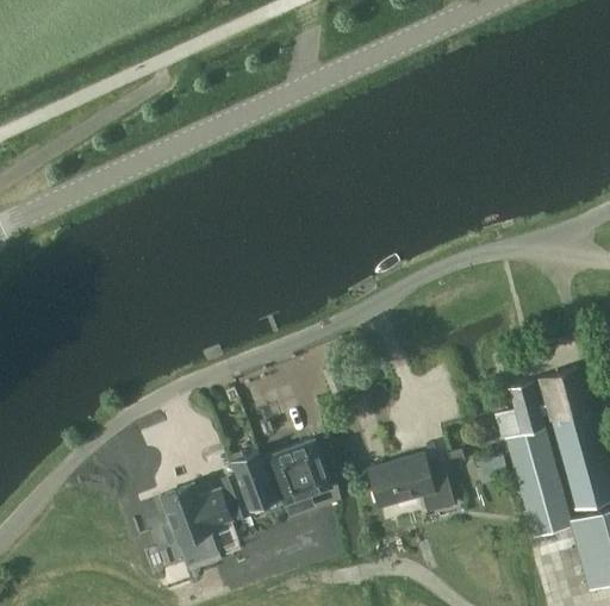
[(537,407),(531,383),(509,389),(514,411),(496,416),(500,435),(506,433),(508,438),(506,439),(533,537),(571,528),(570,522),(540,417),(549,414),(574,511),(609,501),(609,487),(580,370),(540,381),(547,405),(537,407)]
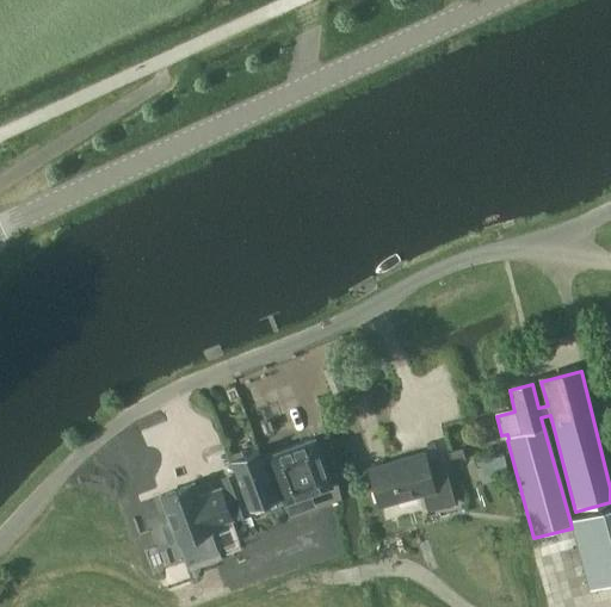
[(259,457),(277,503),(325,485),(307,439),(259,457)]
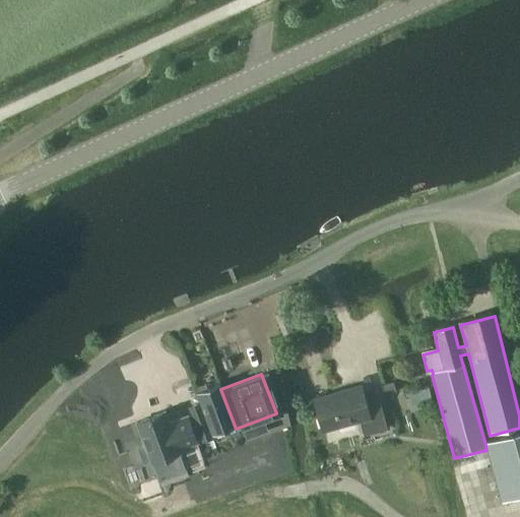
[(197,395),(212,438),(235,430),(219,387),(197,395)]
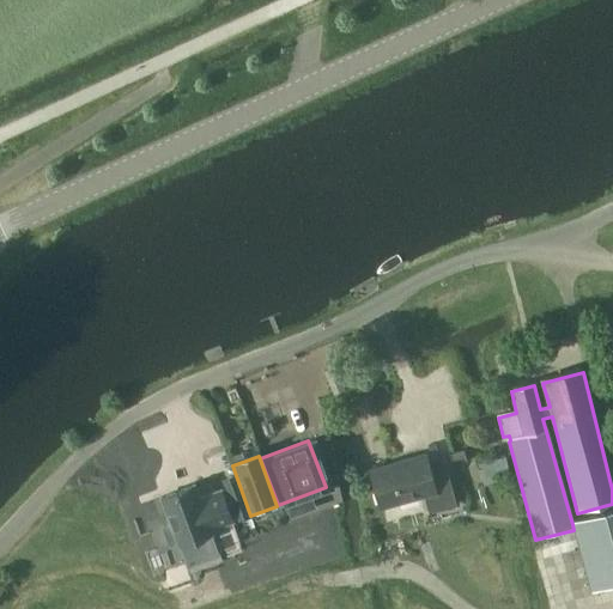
[(428,516),(455,507),(447,476),(430,481),(424,458),(370,473),(380,510),(423,498),(428,516)]
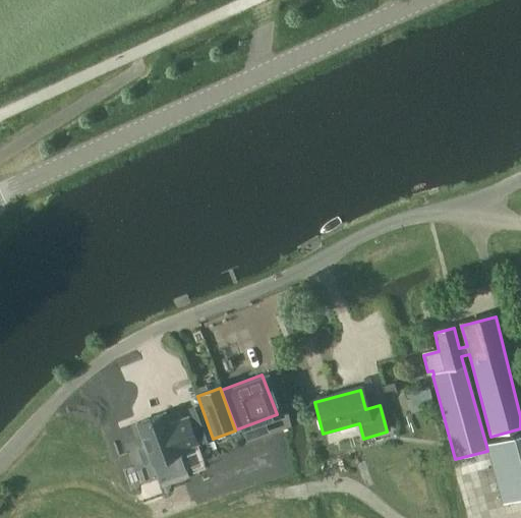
[(132,410),(154,465),(181,454),(180,451),(198,444),(181,403),(164,410),(159,399),(132,410)]
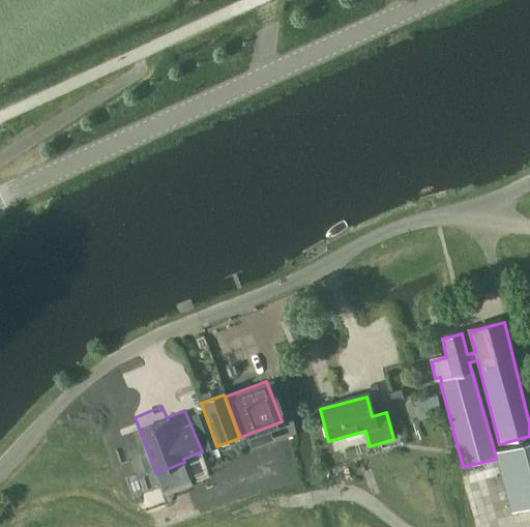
[(529,506),(529,444),(495,454),(496,459),(511,513),(529,506)]
